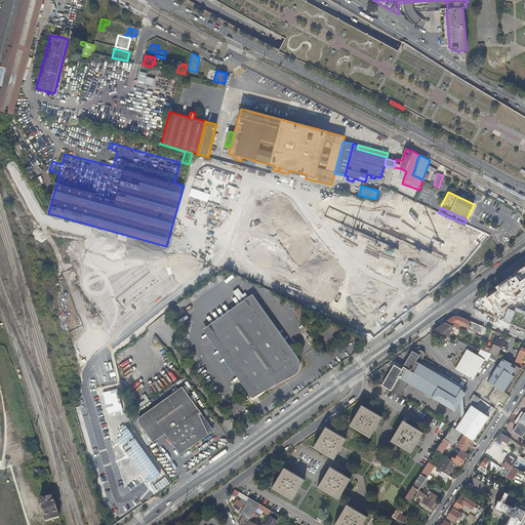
[(95,230),(92,240),(114,247),(117,236),(95,230)]
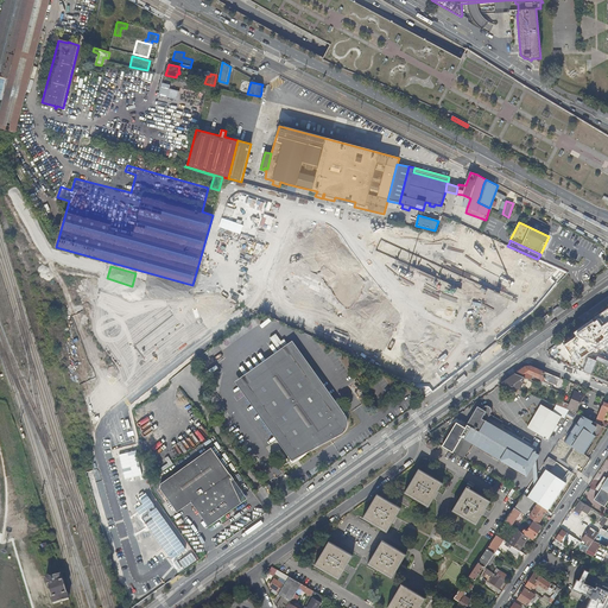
[(422,320),(415,340),(448,354),(456,334),(422,320)]
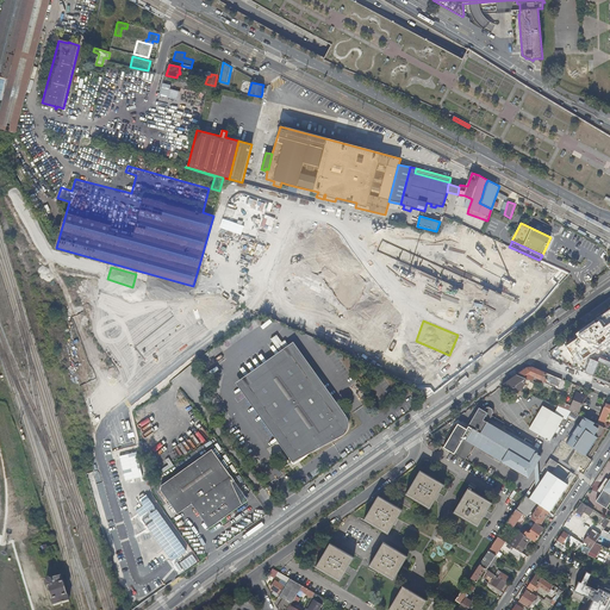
[(272,338),(279,349),(285,346),(278,335),(272,338)]
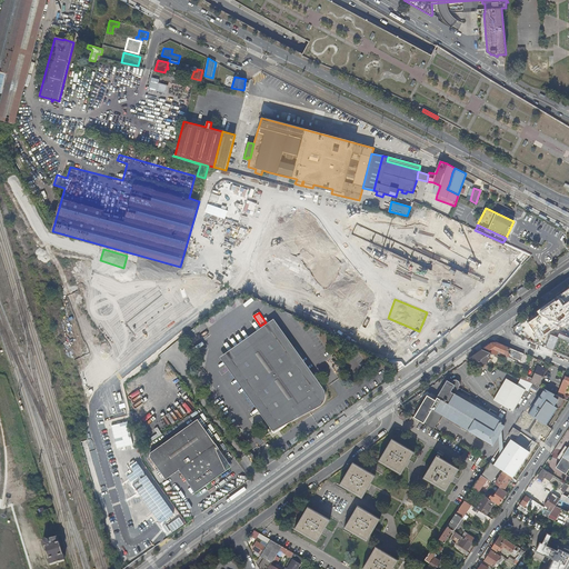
[(233,359),(273,330),(281,326),(277,319),(222,357),(227,363),(233,359)]
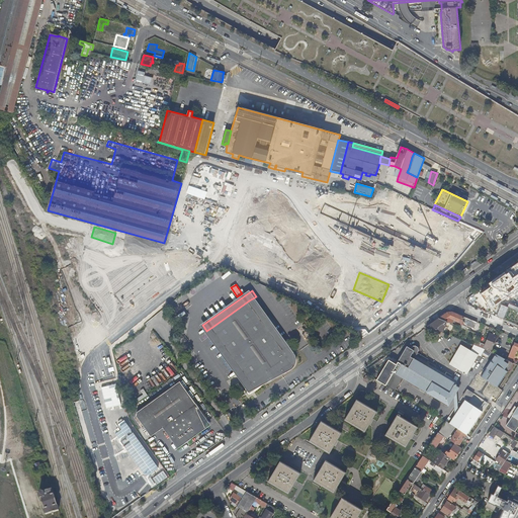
[(284,350),(290,346),(256,296),(249,300),(284,350)]
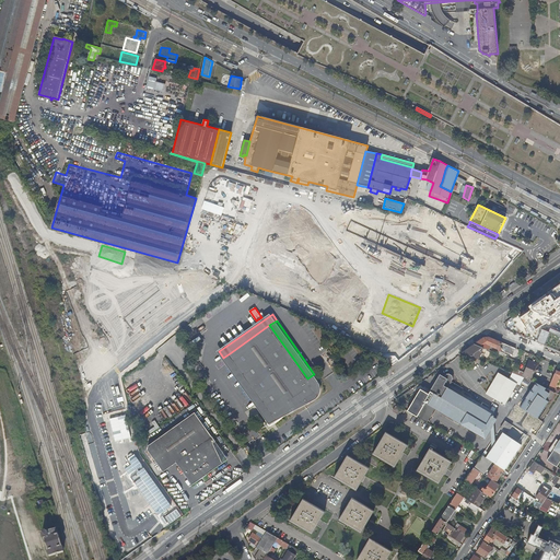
[(307,378),(269,325),(230,353),(270,409),(264,415),(266,419),(270,424),(284,417),(322,395),(318,381),(314,374),(307,378)]
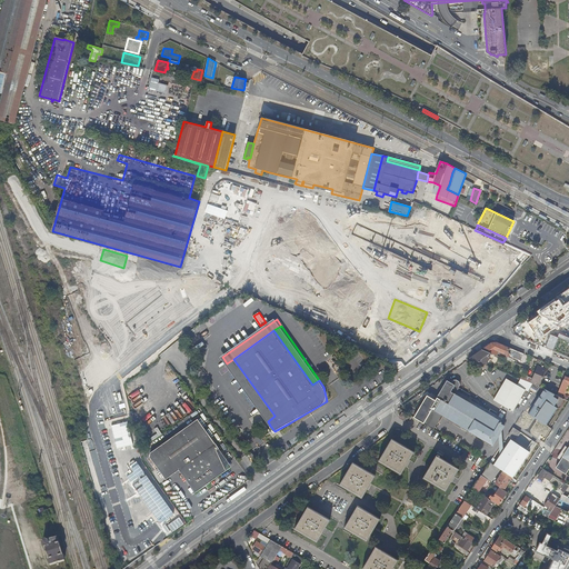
[(522,361),(525,355),(497,342),(492,342),(482,349),(491,353),(498,356),(499,351),(501,352),(510,356),(513,358),(522,361)]
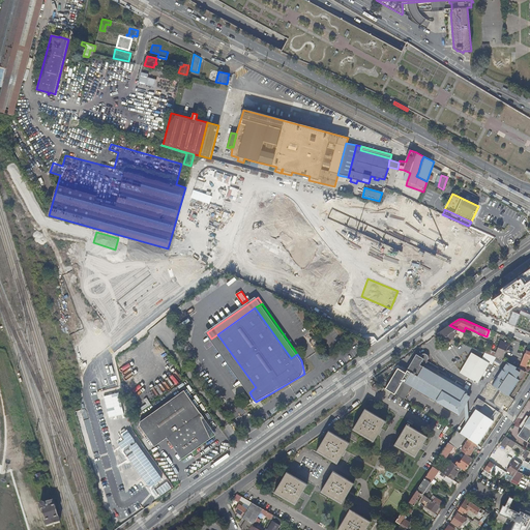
[(453,340),(458,329),(449,325),(446,328),(438,333),(453,340)]
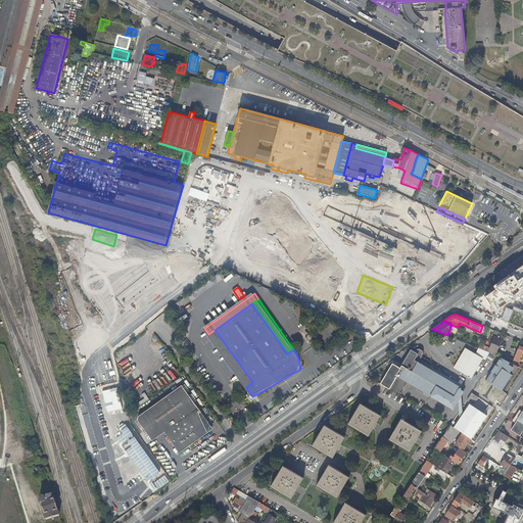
[(252,382),(215,330),(208,334),(246,387),(252,382)]
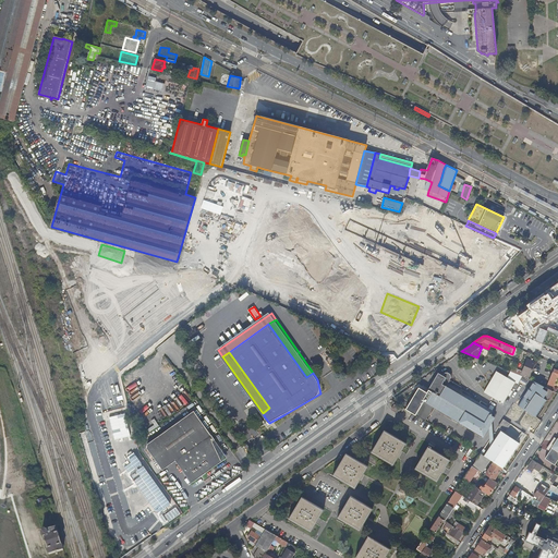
[(522,372),(520,375),(529,378),(535,362),(526,359),(522,372)]
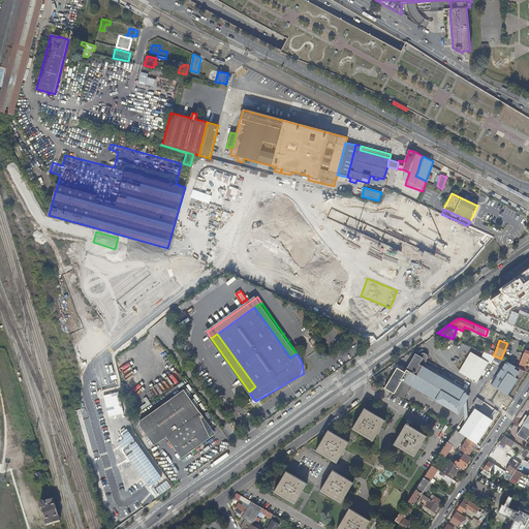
[(519,364),(524,366),(528,356),(528,350),(525,349),(519,364)]
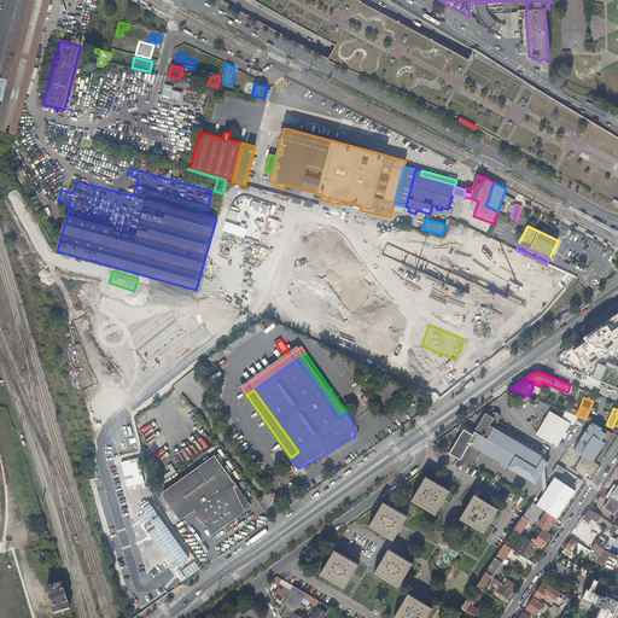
[(565,410),(561,419),(570,423),(572,425),(559,447),(566,450),(567,449),(569,447),(587,419),(586,419),(576,415),(565,410)]
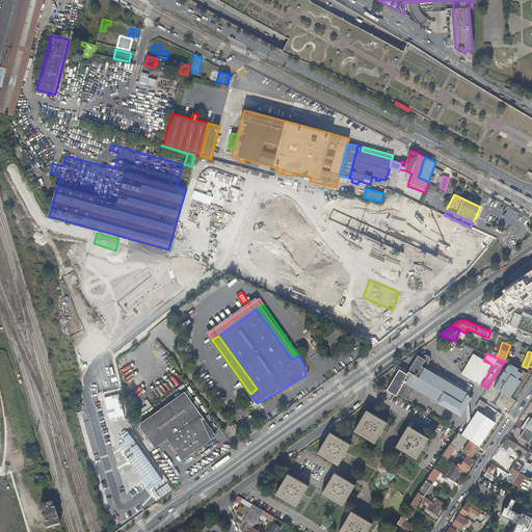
[(479,383),(490,364),(483,361),(474,354),(462,373),(479,383)]
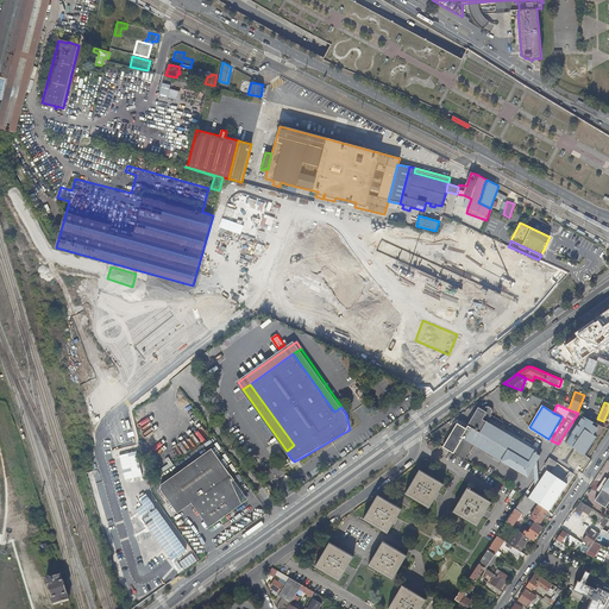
[(478,407),(468,425),(471,427),(497,443),(534,464),(540,456),(534,452),(535,451),(491,424),(494,420),(502,425),(503,422),(491,414),(491,413),(491,410),(490,409),(489,408),(488,407),(487,407),(485,407),(484,408),(483,409),(478,407)]
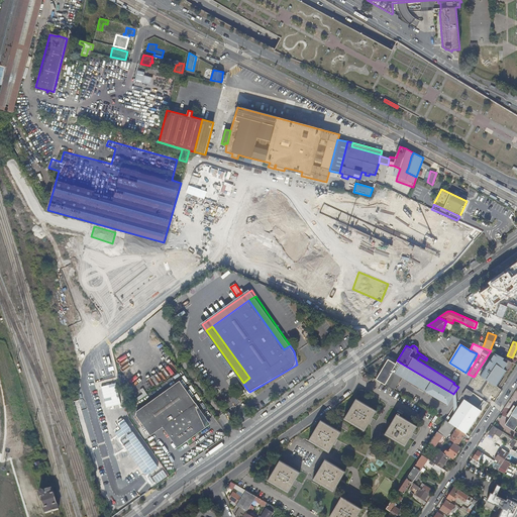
[(495,352),(480,376),(483,378),(484,378),(496,386),(507,371),(509,371),(513,363),(495,352)]
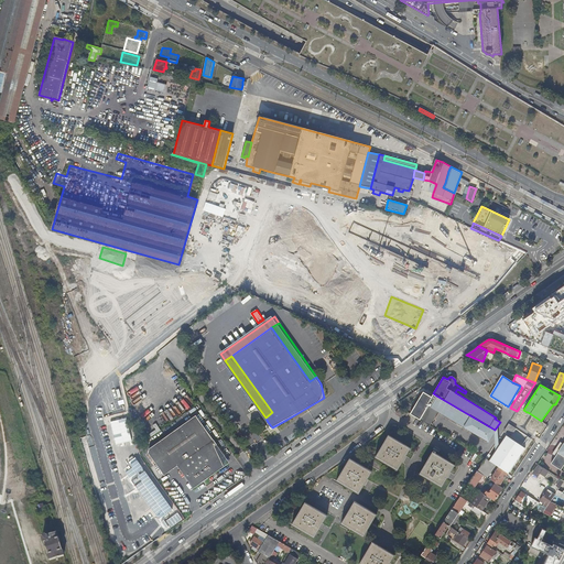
[(488,441),(495,430),(461,410),(436,396),(431,405),(429,404),(420,419),(429,424),(437,410),(448,416),(488,441)]
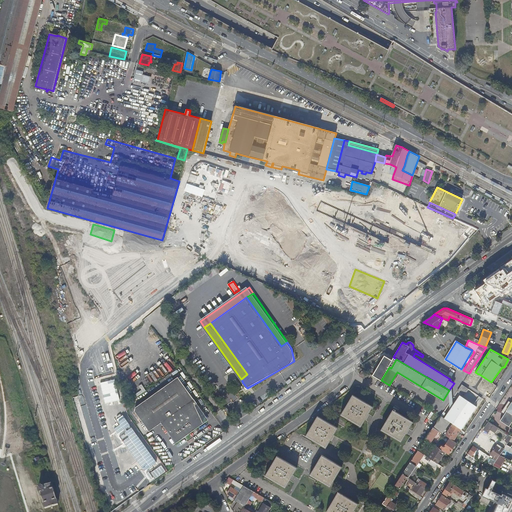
[(476,378),(479,374),(478,374),(475,372),(471,370),(470,372),(473,374),(472,375),(476,378)]
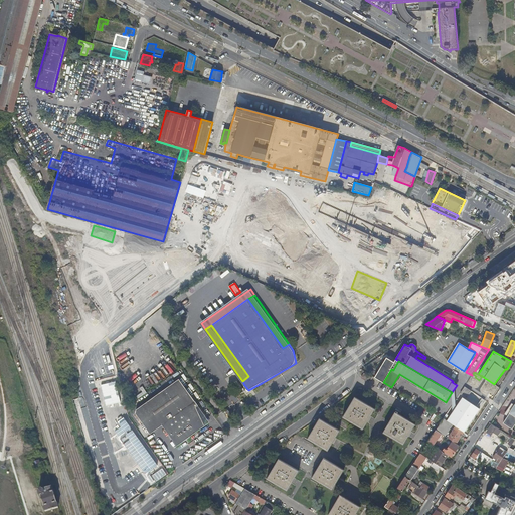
[(193,402),(177,380),(134,410),(133,414),(148,435),(160,426),(175,447),(195,432),(204,424),(195,407),(196,406),(193,402)]
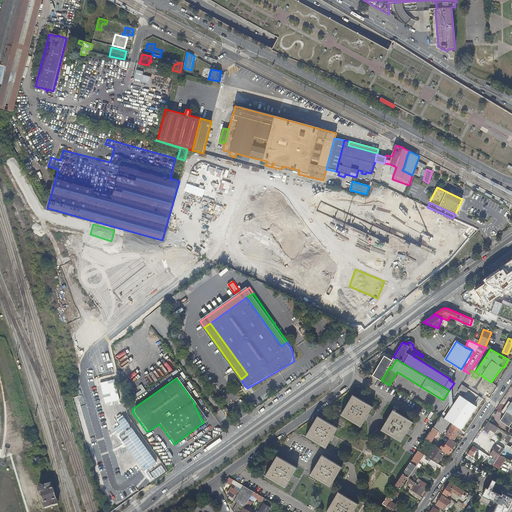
[(489,388),(490,389),(493,384),(486,379),(480,388),(486,392),(489,388)]
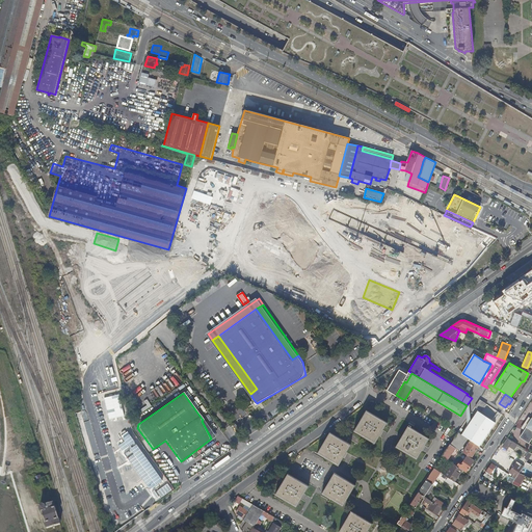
[(257,403),(253,398),(256,406),(270,396),(257,403)]
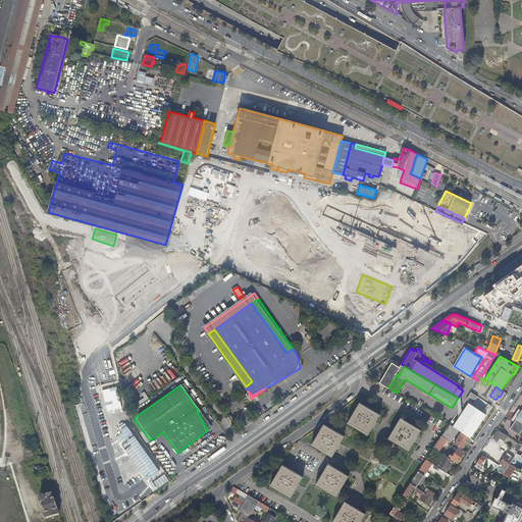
[(491,406),(471,393),(453,420),(454,421),(452,425),(453,426),(454,426),(459,429),(462,432),(470,437),(491,406)]
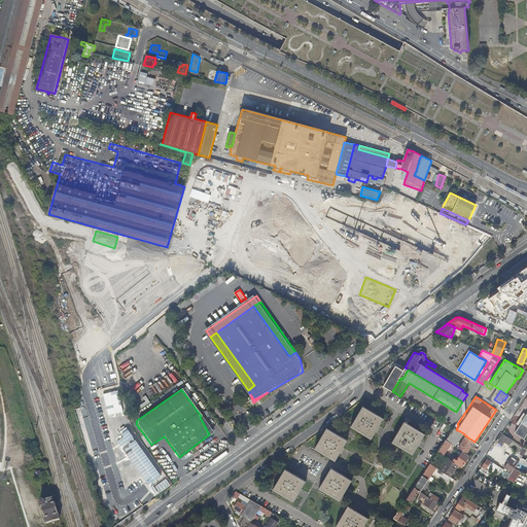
[(372,438),(384,418),(362,406),(350,426),(372,438)]
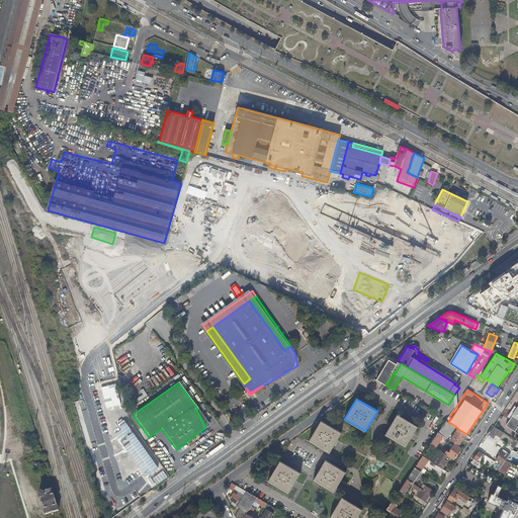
[(517,408),(506,426),(515,432),(517,427),(517,408)]
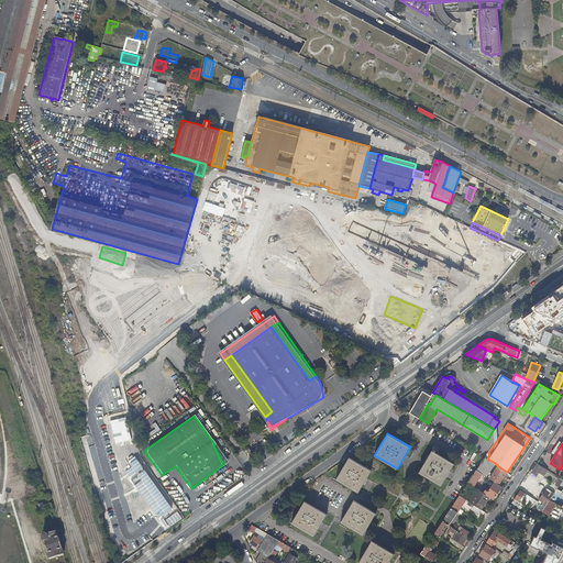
[(227,462),(214,444),(213,445),(223,464),(213,472),(227,462)]
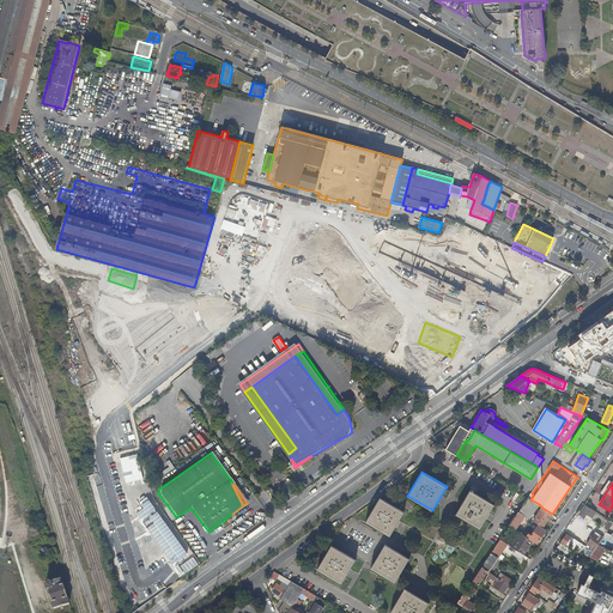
[(469,490),(455,514),(480,529),(495,504),(473,492),(474,490),(471,489),(469,490)]
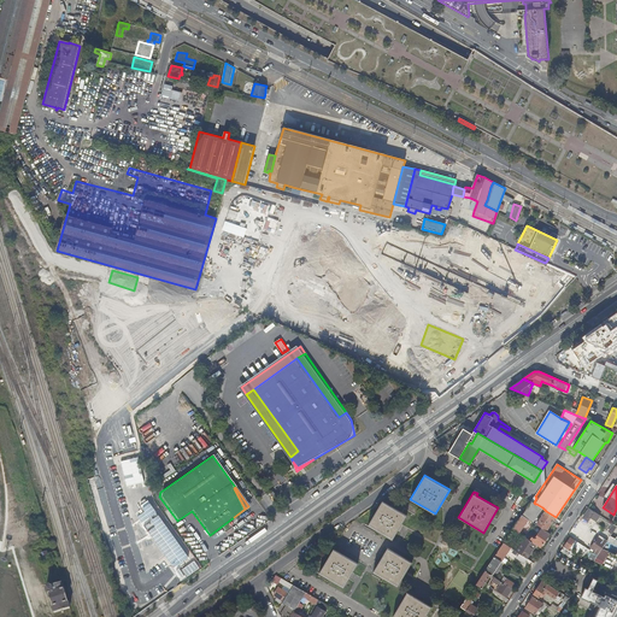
[(393,540),(407,516),(382,501),(368,526),(393,540)]
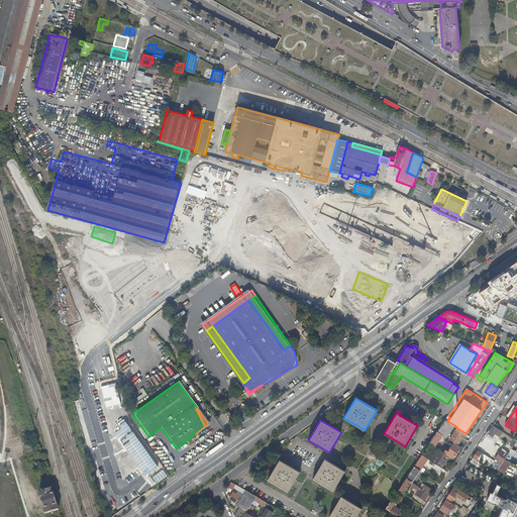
[(446,437),(454,425),(449,422),(448,422),(447,421),(445,420),(437,431),(442,434),(446,437)]
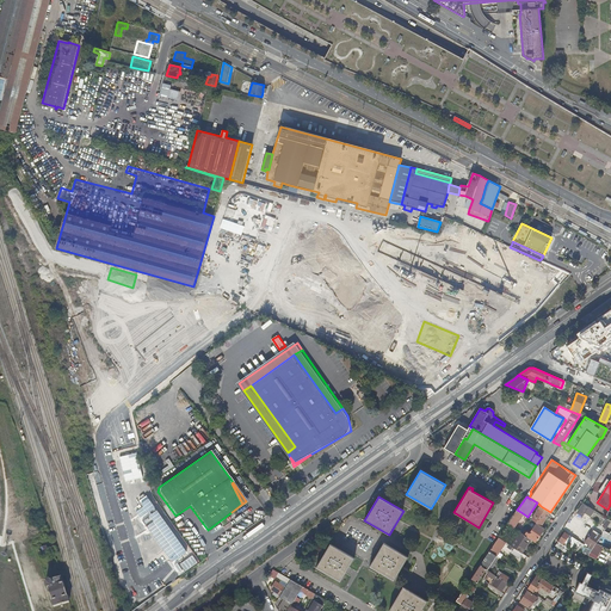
[(582,516),(585,512),(591,516),(594,511),(587,506),(584,504),(578,512),(582,516)]
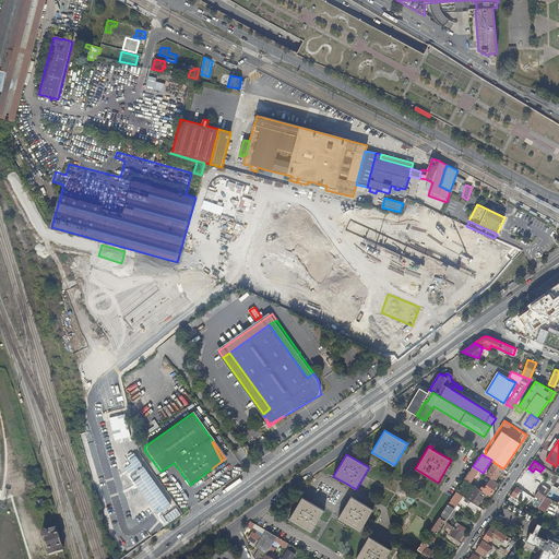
[(495,463),(486,475),(495,482),(503,468),(495,463)]
